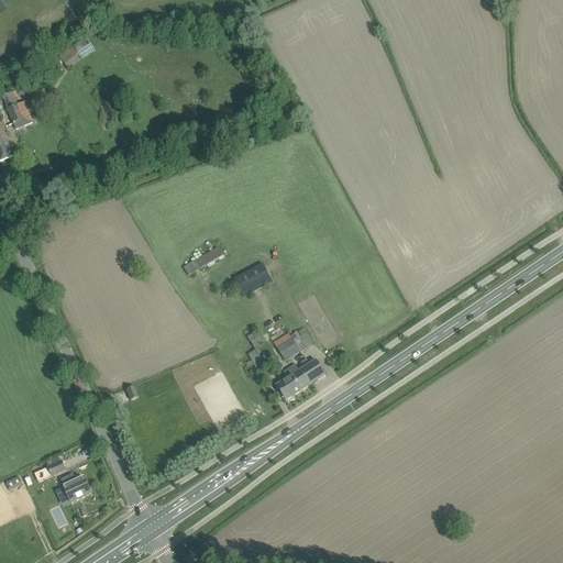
[(70,50),(59,57),(65,66),(79,56),(80,58),(91,52),(87,43),(73,52),(70,50)]
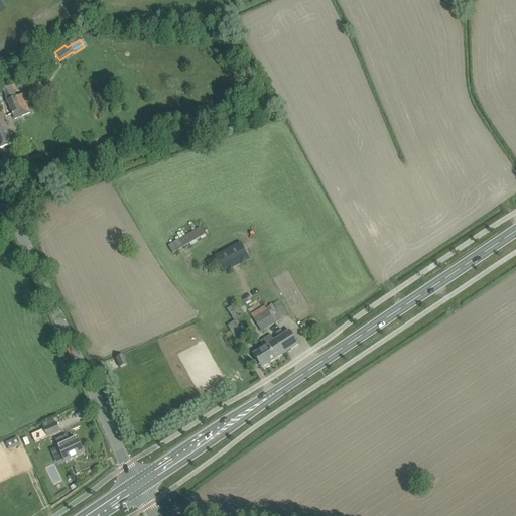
[(23,87),(25,93),(33,90),(31,84),(23,87)]
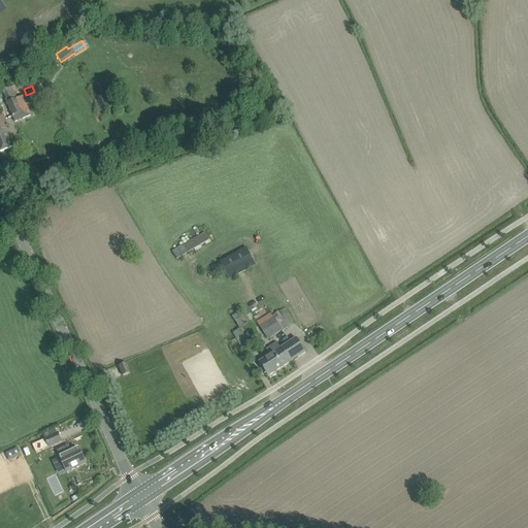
[(30,103),(26,95),(26,94),(7,102),(14,122),(26,117),(24,113),(28,111),(25,105),(30,103)]
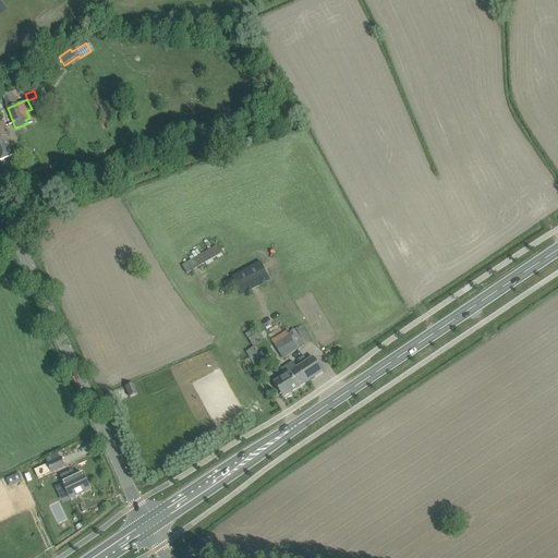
[(0,160),(8,158),(13,156),(0,123),(0,160)]
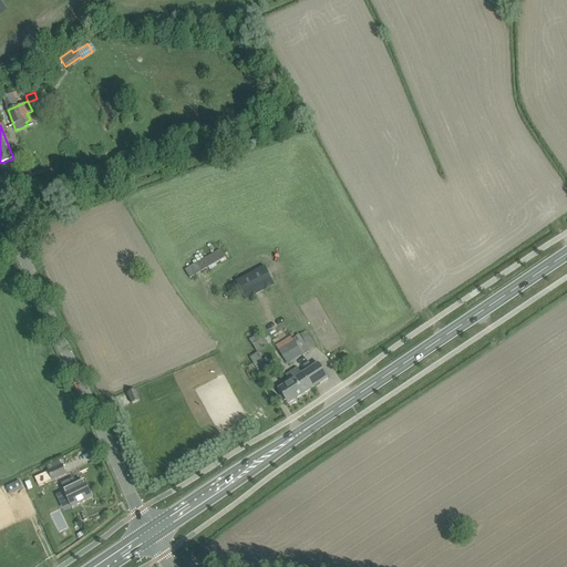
[(185,268),(191,278),(224,257),(218,248),(185,268)]
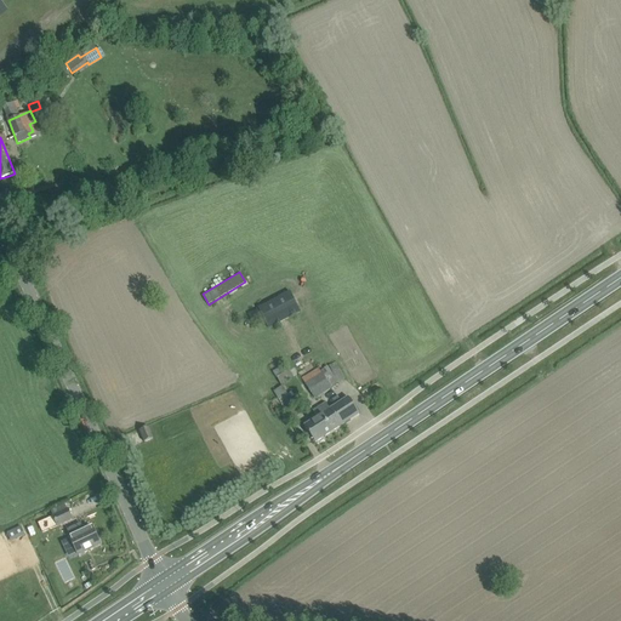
[(258,307),(268,326),(301,309),(290,290),(258,307)]
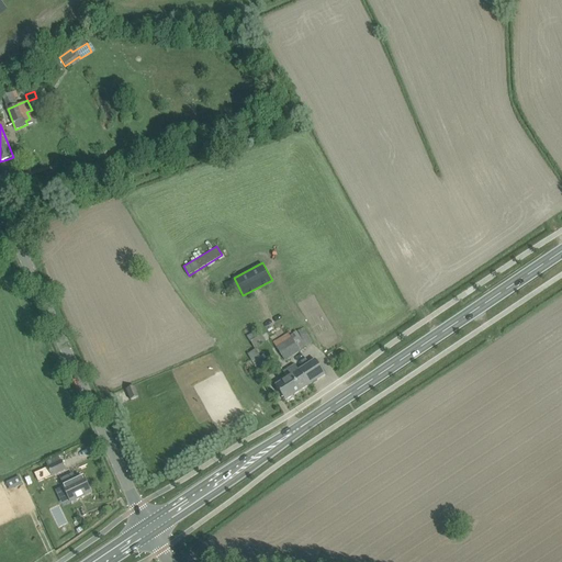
[(292,335),(301,349),(312,341),(303,327),(292,335)]
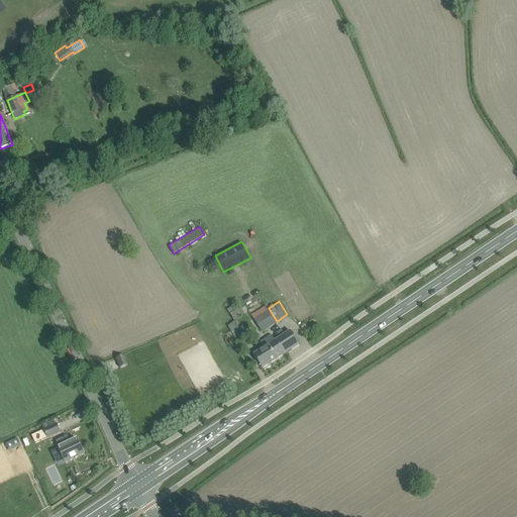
[(243,313),(240,307),(229,313),(233,319),(243,313)]
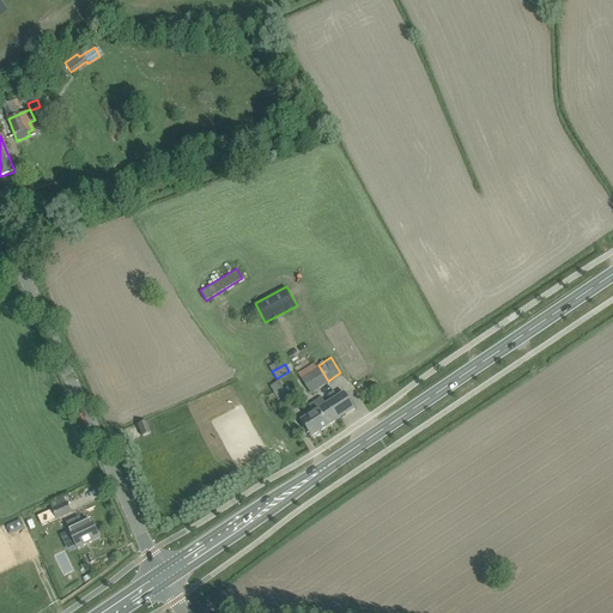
[(326,383),(315,364),(298,375),(310,393),(326,383)]
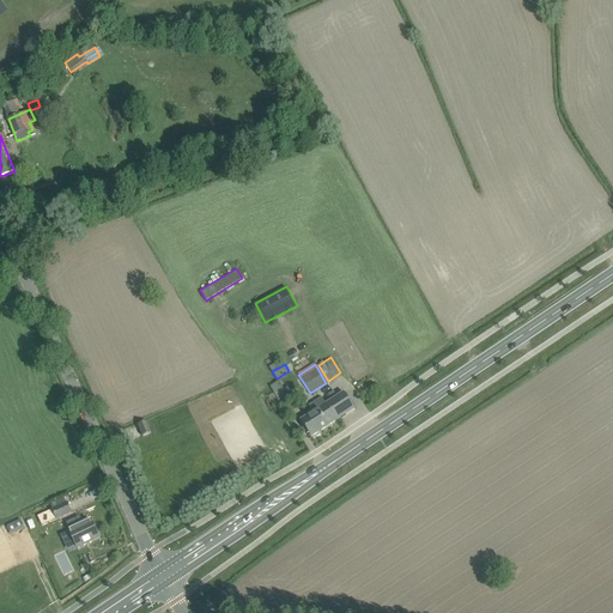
[(287,414),(296,408),(278,381),(269,387),(287,414)]
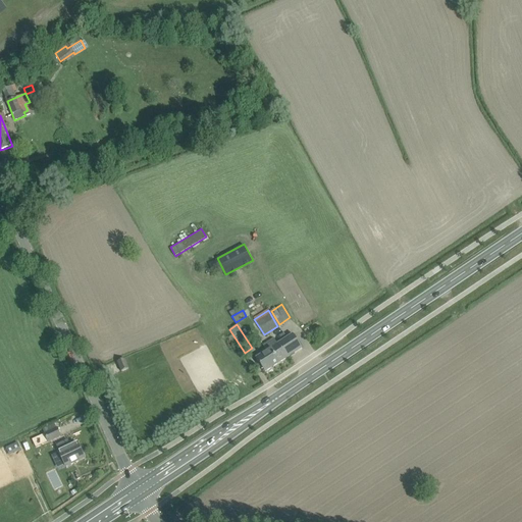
[(302,349),(297,340),(293,334),(277,345),(274,340),(263,347),(267,352),(256,359),(259,364),(265,372),(302,349)]
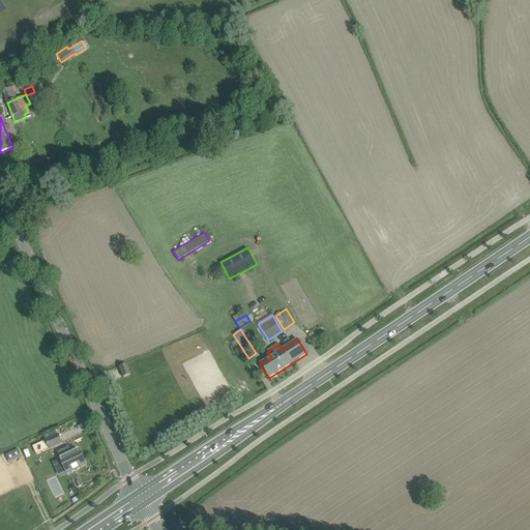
[(123,378),(130,375),(126,365),(119,367),(123,378)]
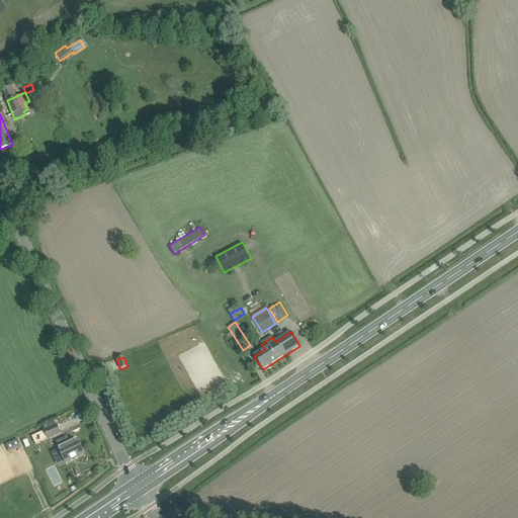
[(60,433),(56,425),(54,421),(41,426),(48,439),(60,433)]
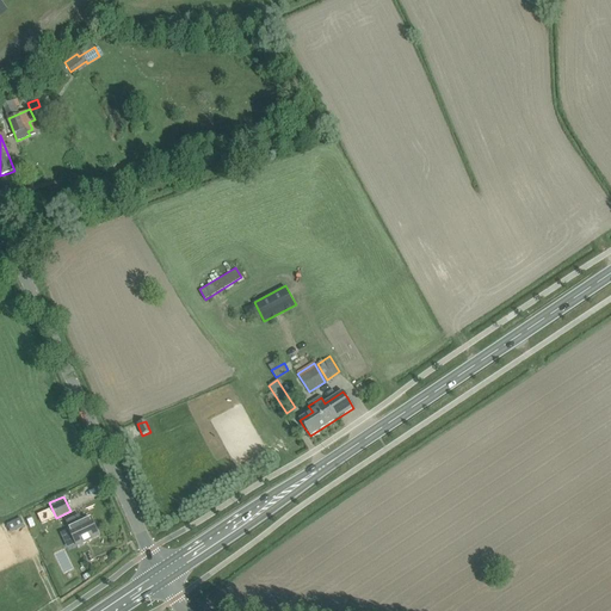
[(14,517),(17,523),(22,520),(23,522),(31,518),(28,511),(14,517)]
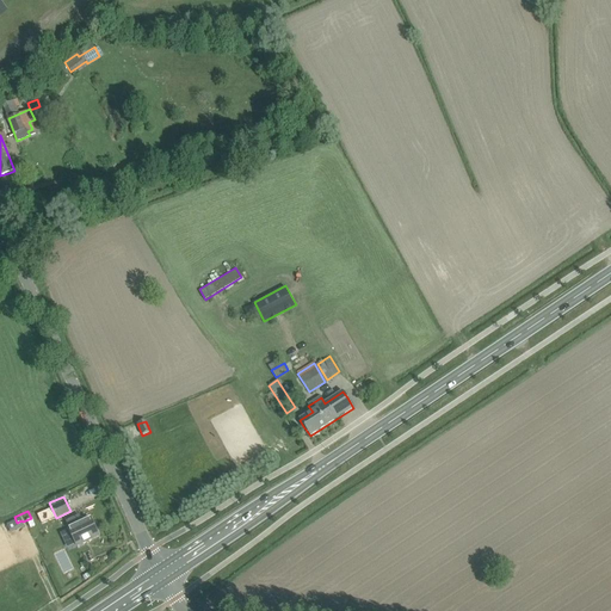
[(76,547),(99,536),(91,519),(78,525),(74,518),(66,522),(69,529),(69,530),(76,547)]
